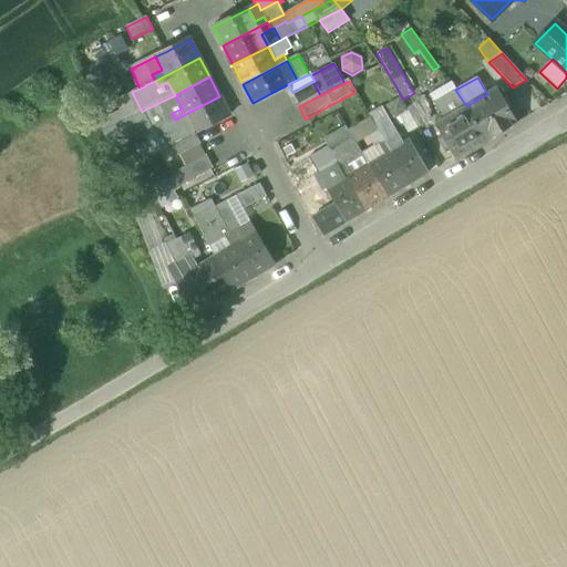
[(292,93),(299,104),(319,93),(312,82),(292,93)]
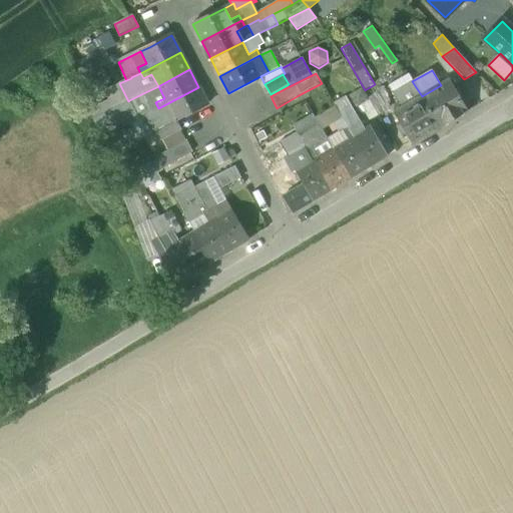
[(392,92),(412,80),(407,74),(388,86),(392,92)]
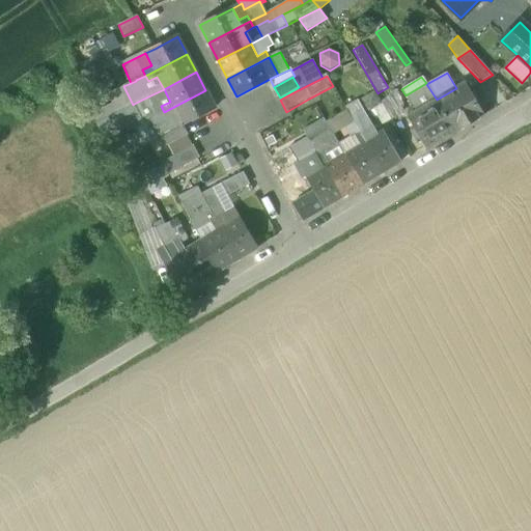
[(406,95),(415,112),(437,100),(426,84),(426,83),(406,95)]
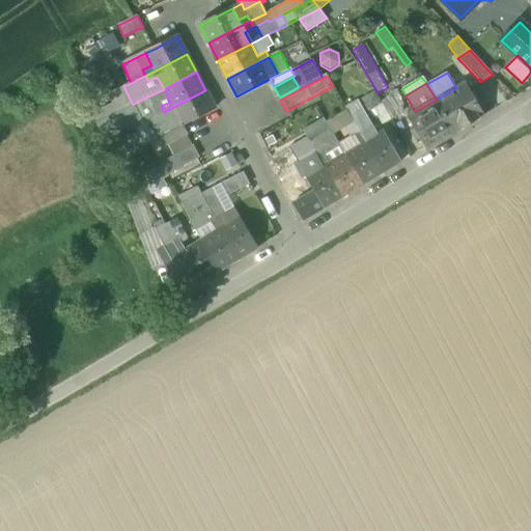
[(456,88),(437,100),(456,132),(484,115),(465,83),(456,88)]
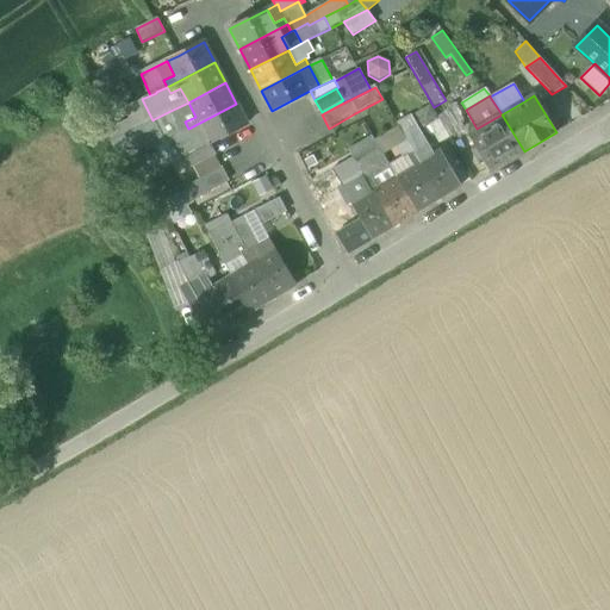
[(153,120),(142,99),(123,107),(129,118),(135,130),(153,120)]
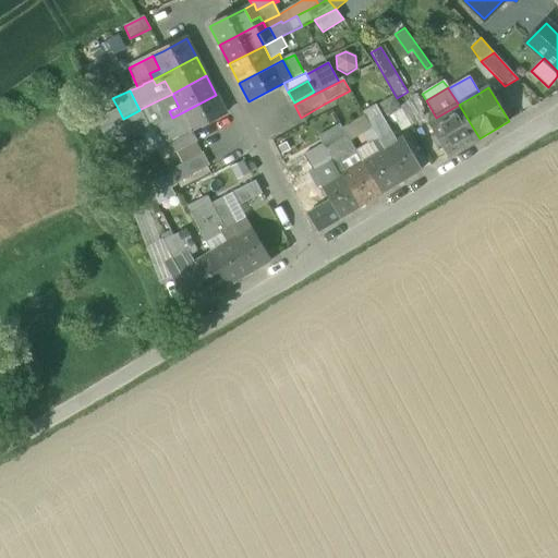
[(166,121),(172,118),(169,111),(179,107),(172,94),(156,101),(166,121)]
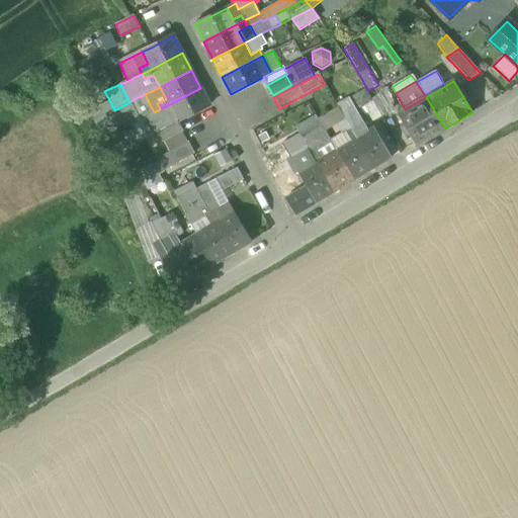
[(153,112),(162,130),(177,121),(209,104),(200,88),(160,109),(154,112),(153,112)]
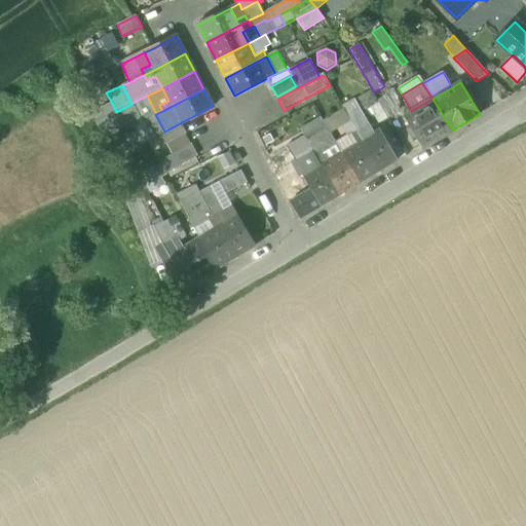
[(370,108),(378,104),(370,90),(357,99),(365,111),(370,108)]
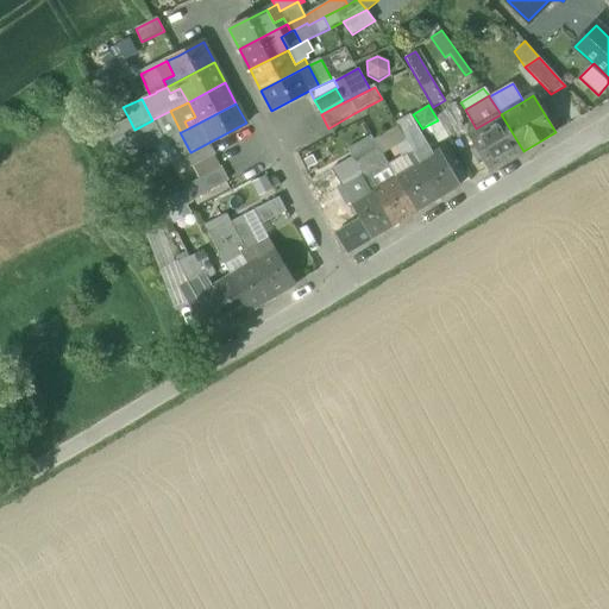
[(181,132),(170,111),(154,119),(164,140),(169,137),(180,132),(181,132)]
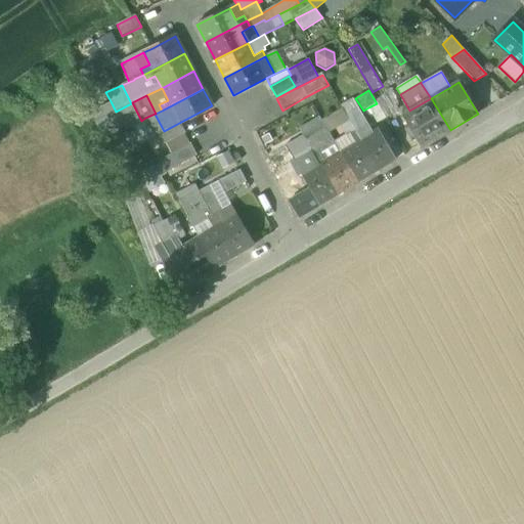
[(376,101),(386,118),(396,112),(386,95),(376,101)]
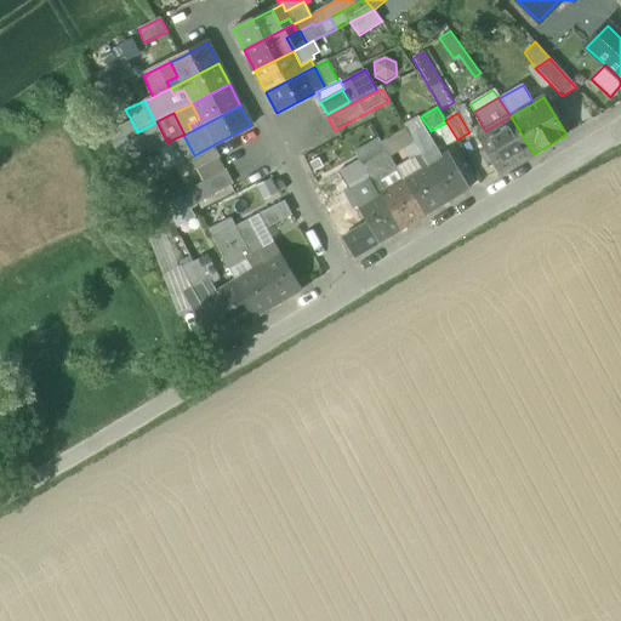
[(500,175),(534,154),(511,117),(485,131),(477,137),(500,175)]
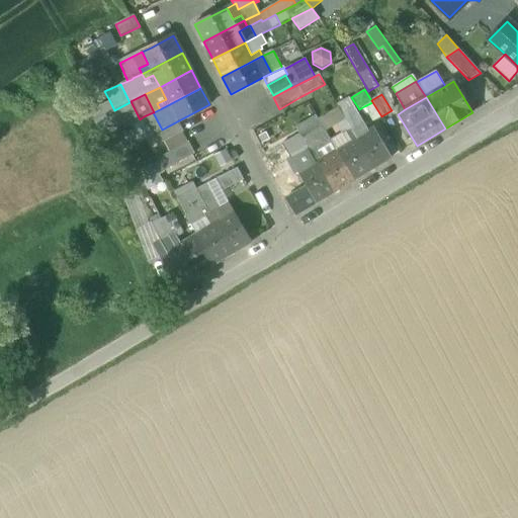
[(345,119),(351,130),(356,126),(356,127),(361,124),(352,110),(355,109),(349,99),(337,105),(338,107),(345,119)]
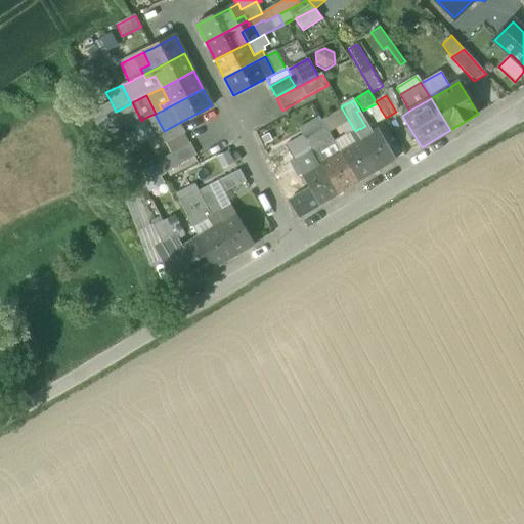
[(116,112),(111,101),(91,112),(95,122),(116,112)]
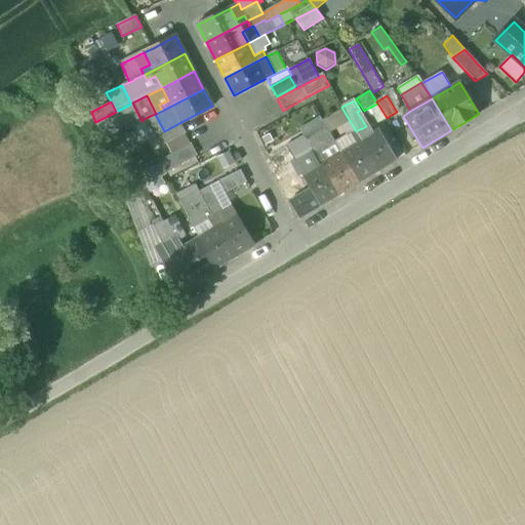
[(131,104),(116,112),(122,124),(123,125),(129,127),(131,126),(140,121),(142,121),(132,103),(131,104)]
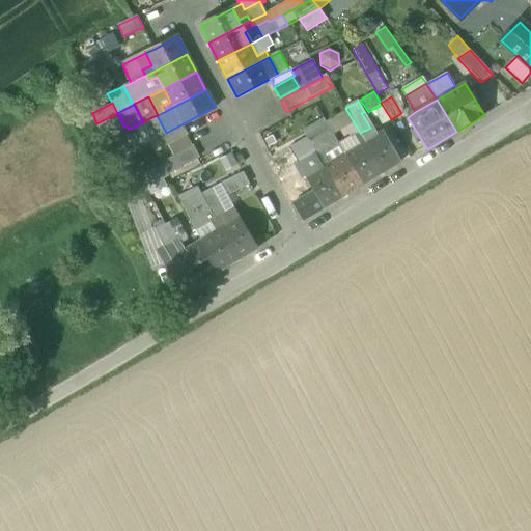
[(373,109),(383,124),(391,120),(382,105),(373,109)]
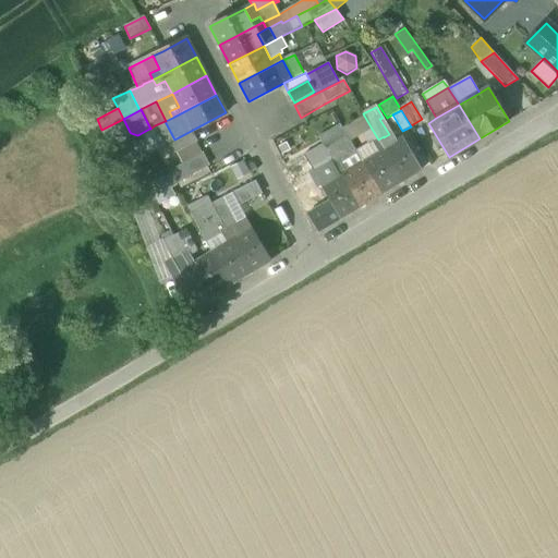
[(372,129),(364,116),(342,129),(344,132),(350,142),(372,129)]
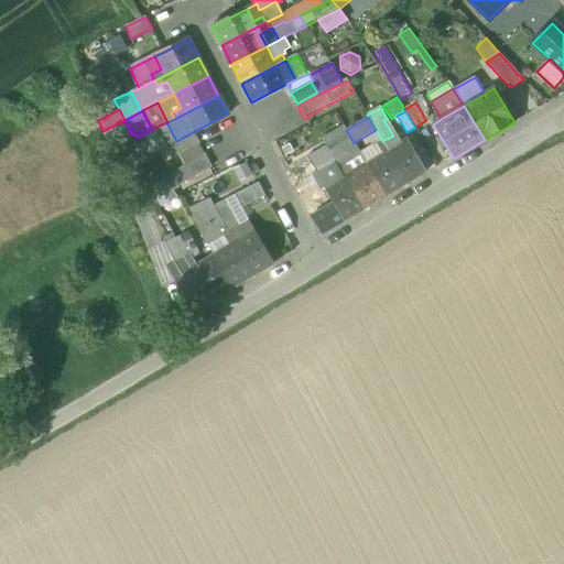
[(125,120),(102,131),(108,145),(131,133),(125,120)]
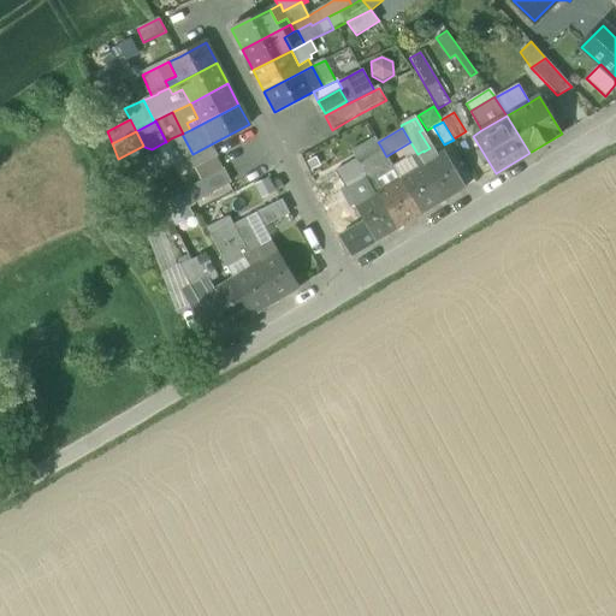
[(193,154),(182,134),(171,138),(182,160),(193,154)]
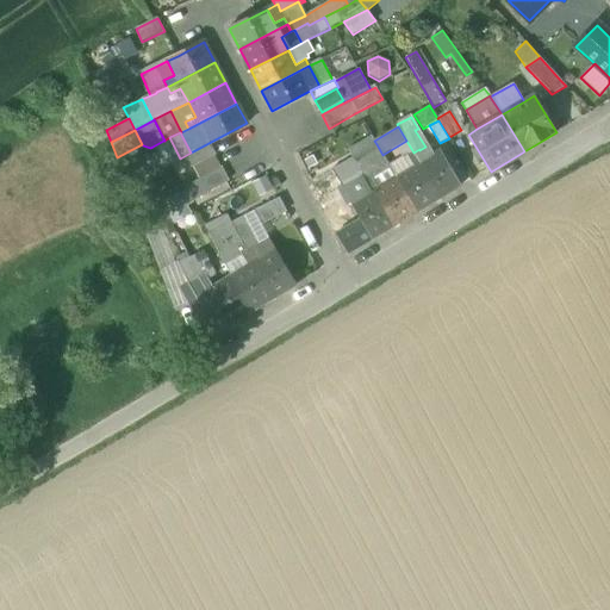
[(377,144),(374,141),(371,135),(347,149),(353,159),(377,144)]
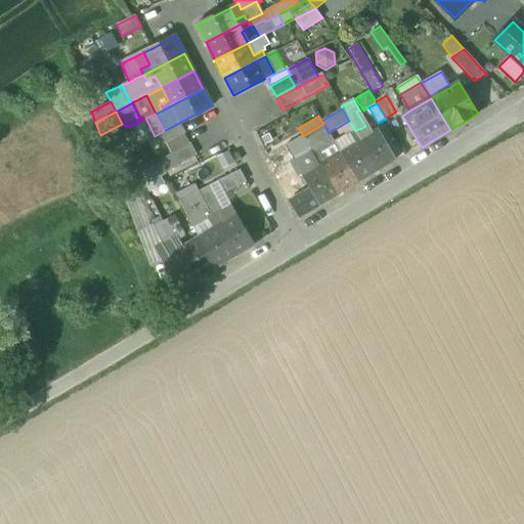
[(140,121),(131,126),(134,130),(140,143),(154,136),(155,136),(145,118),(141,121),(140,121)]
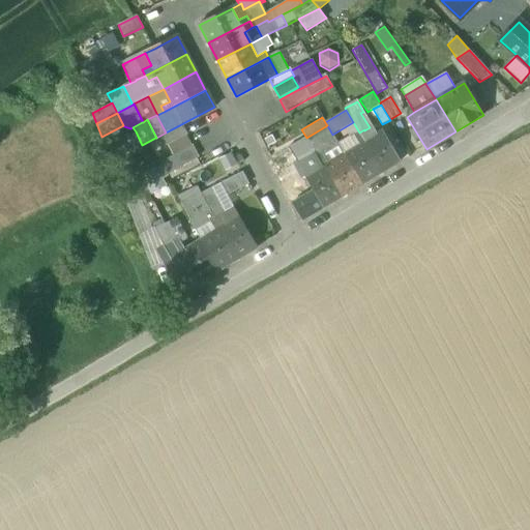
[(187,135),(181,124),(166,133),(156,138),(155,138),(160,149),(186,135),(187,135)]
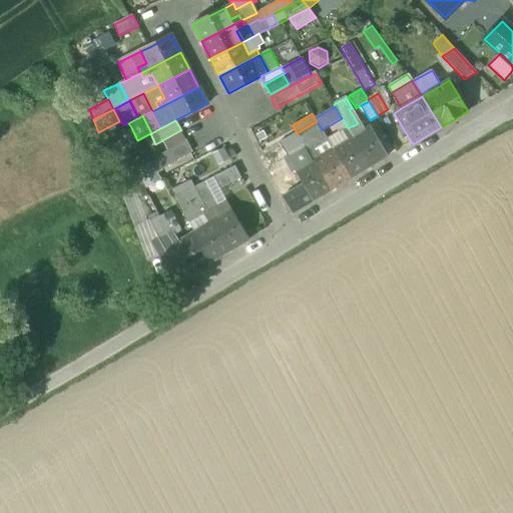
[(333,148),(329,141),(328,140),(322,130),(317,121),(297,133),(297,134),(305,147),(308,152),(313,149),(318,157),(333,148)]
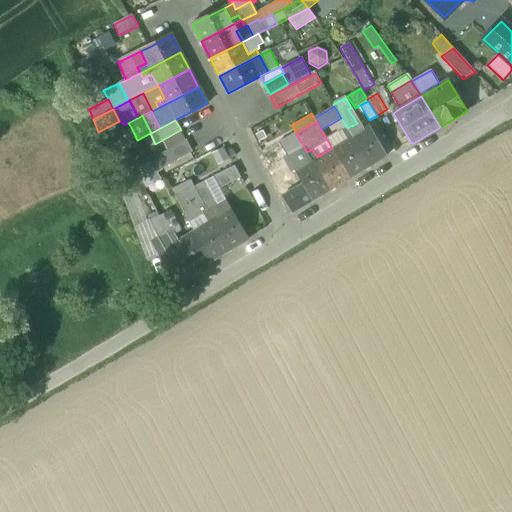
[(352,125),(347,128),(370,166),(387,157),(369,127),(357,134),(352,126),(352,125)]
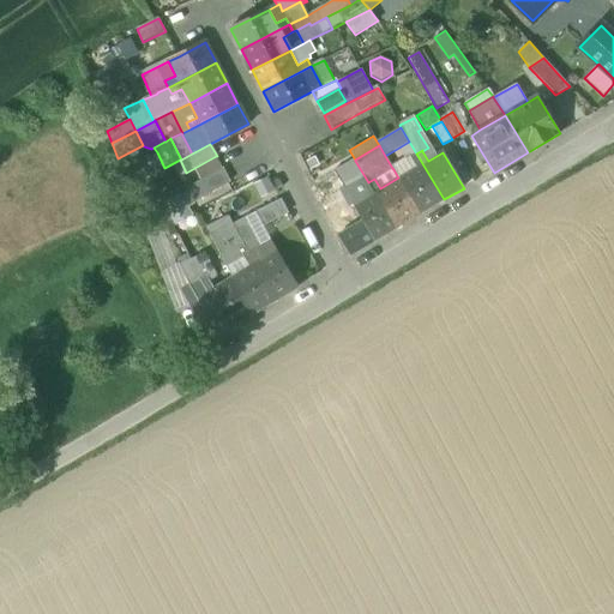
[(164,168),(157,152),(122,170),(128,186),(164,168)]
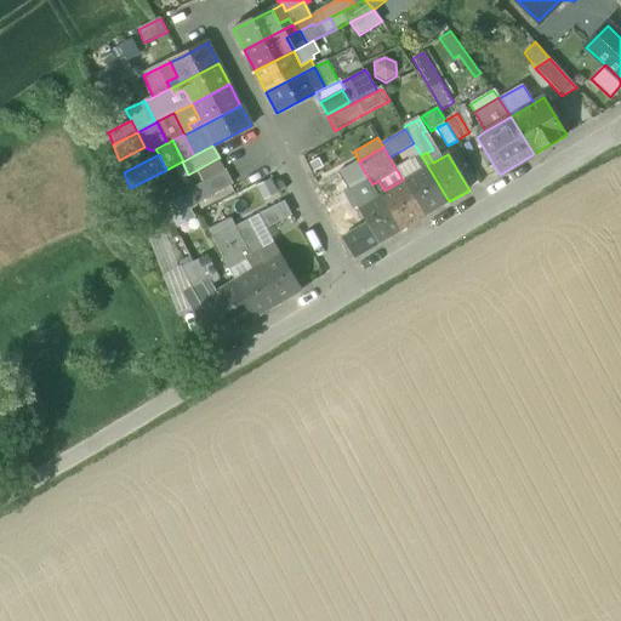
[(425,217),(449,201),(421,155),(415,159),(421,169),(403,180),(425,217)]
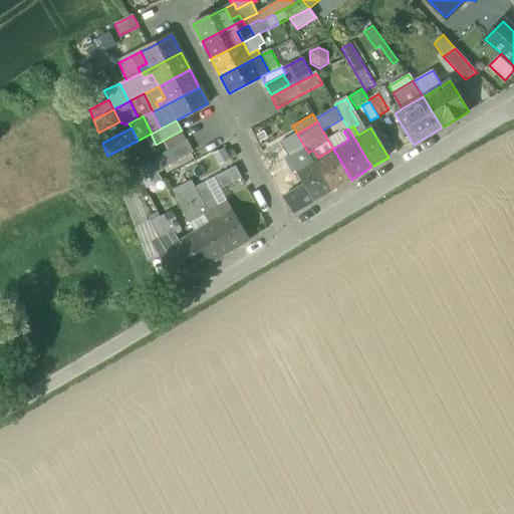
[(156,145),(161,154),(186,140),(181,131),(156,145)]
